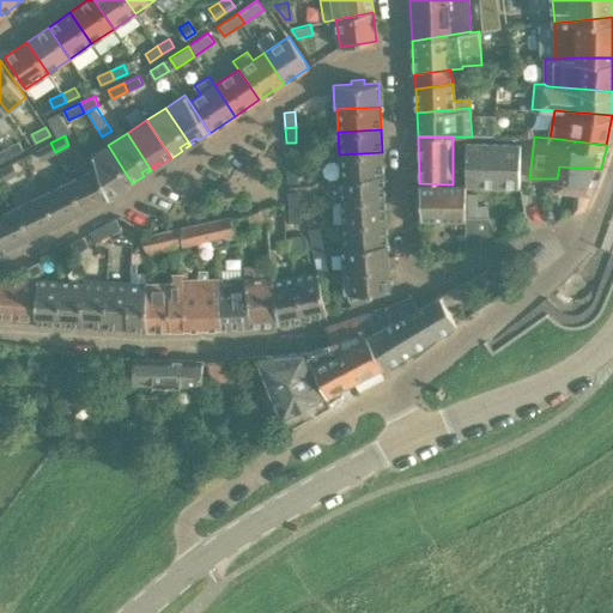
[(4,149),(8,157),(23,150),(19,140),(4,149)]
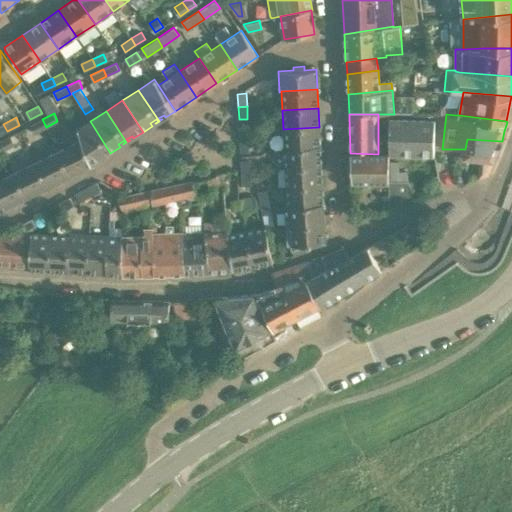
[(46,127),(42,119),(31,125),(35,133),(46,127)]
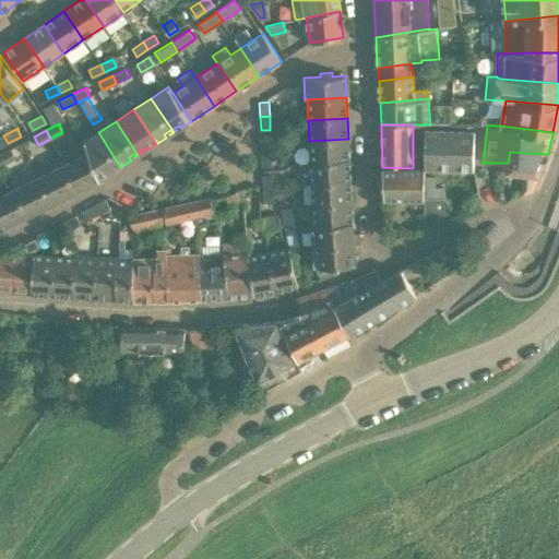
[(474,132),(452,131),(425,130),(425,161),(425,168),(425,169),(473,170),(474,132)]
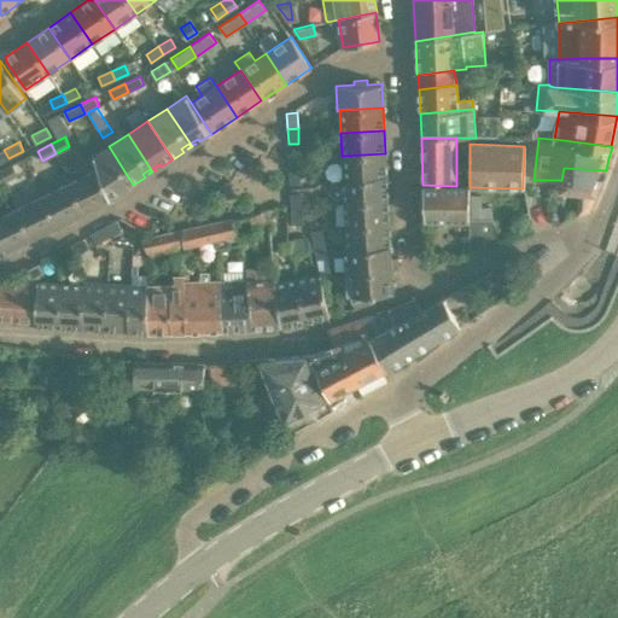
[(92,153),(98,169),(110,199),(126,190),(123,187),(130,182),(132,184),(129,186),(129,187),(133,185),(109,146),(94,156),(93,153),(92,153)]
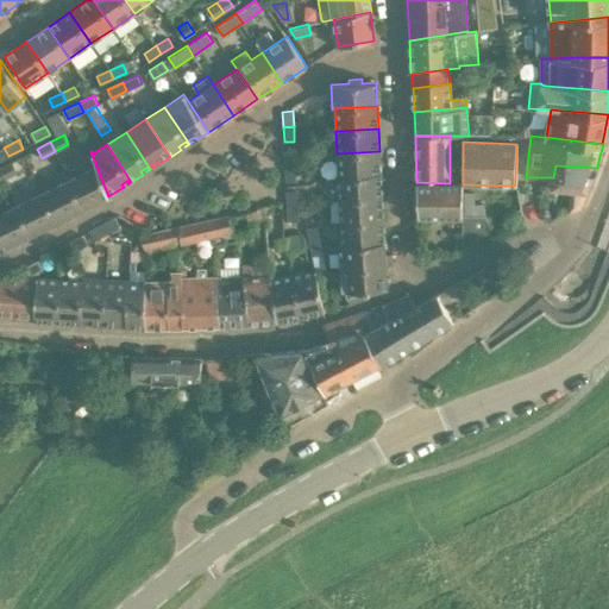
[(286,167),(296,165),(295,151),(284,151),(286,167)]
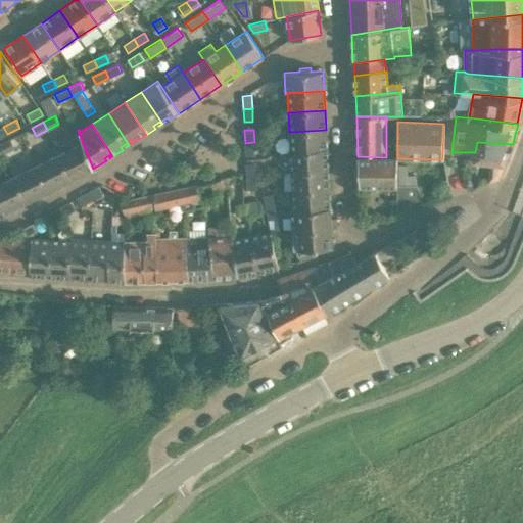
[(327,149),(326,130),(289,132),(291,151),(327,149)]
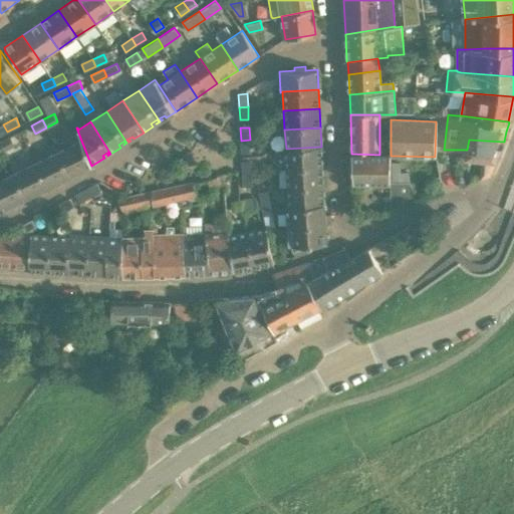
[(0,142),(0,146),(2,152),(14,145),(10,137),(0,142)]
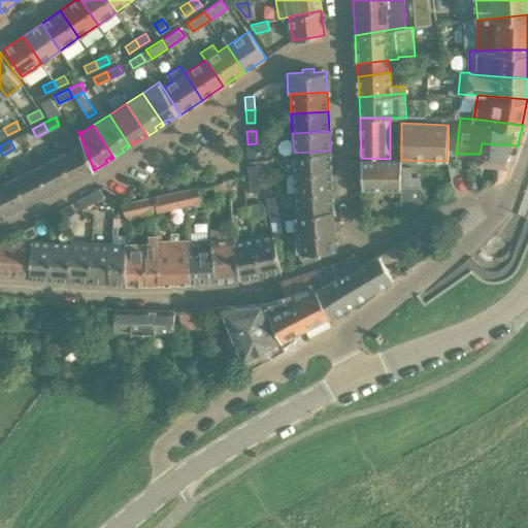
[(257,143),(248,144),(249,157),(257,157),(257,143)]
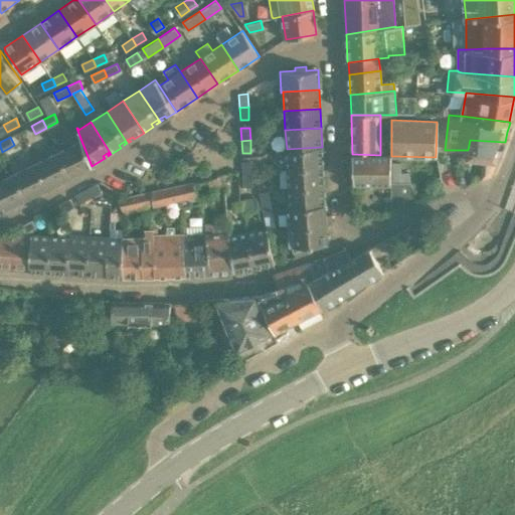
[(463,150),(463,158),(483,161),(481,180),(491,177),(497,161),(504,142),(470,140),(468,150),(463,150)]
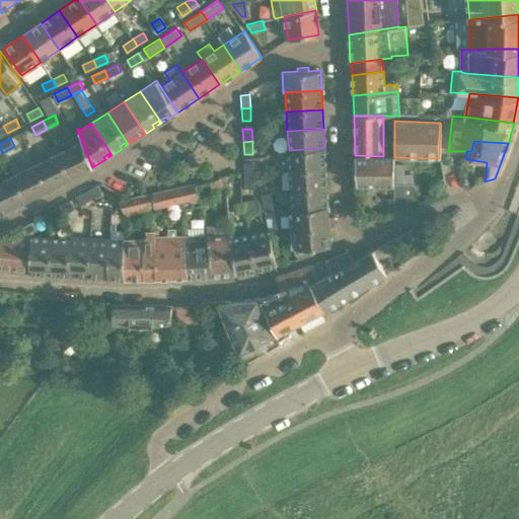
[(82,142),(59,153),(71,178),(91,168),(92,168),(92,167),(82,142)]
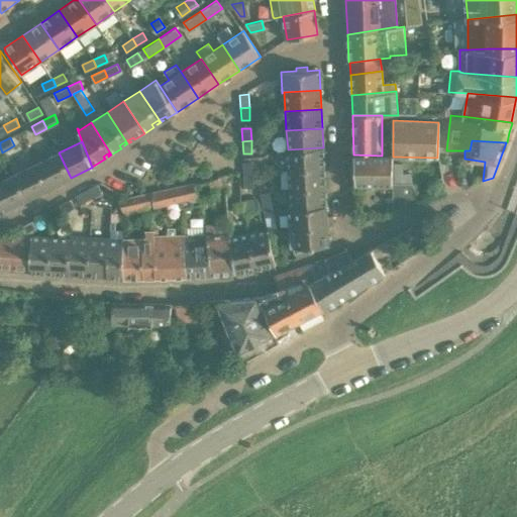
[(288,149),(289,170),(324,168),(323,147),(288,149)]
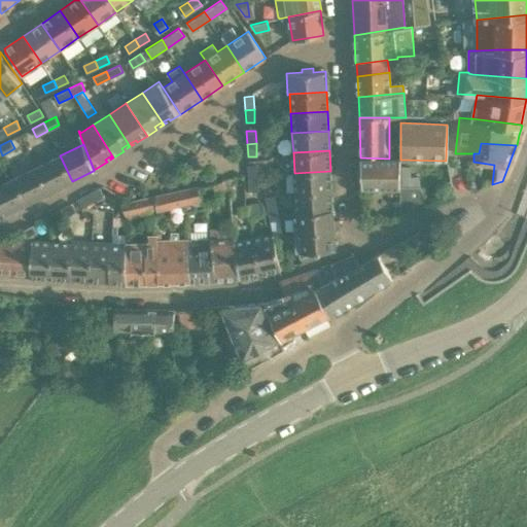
[(60,155),(37,167),(49,191),(72,181),(60,155)]
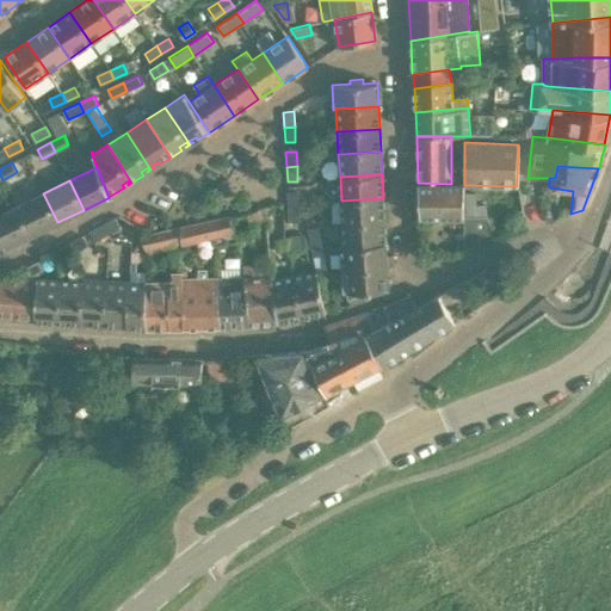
[(464,184),(451,184),(418,183),(420,216),(464,217),(463,215),(464,193),(464,185),(464,184)]
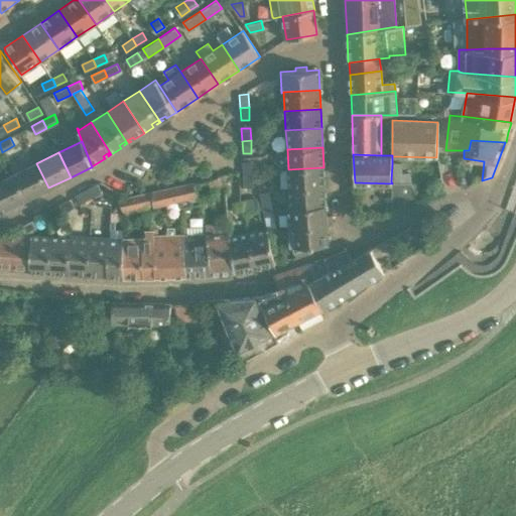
[(244,174),(252,174),(252,161),(243,161),(244,174)]
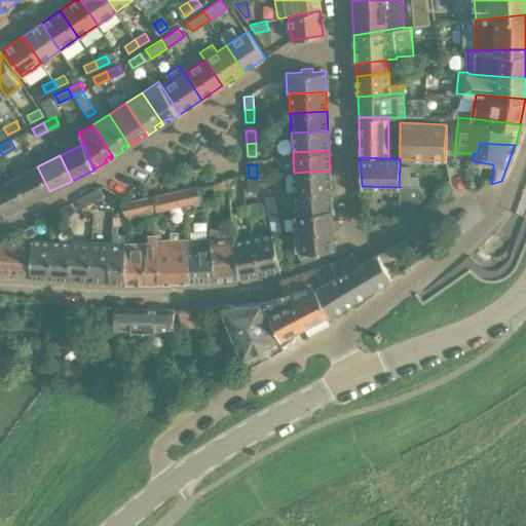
[(37,166),(13,178),(26,202),(49,191),(37,166)]
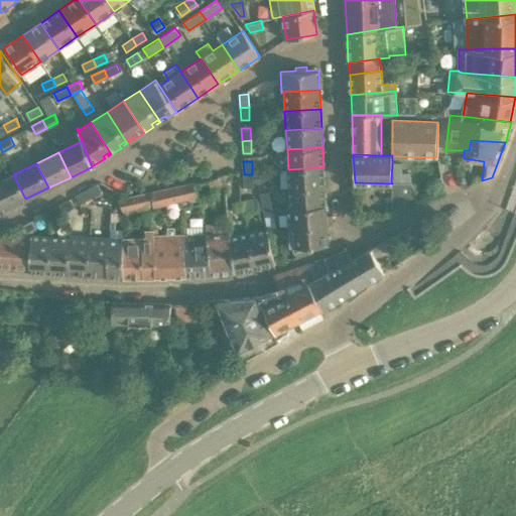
[(392,163),(391,181),(412,182),(409,174),(402,174),(402,163),(392,163)]
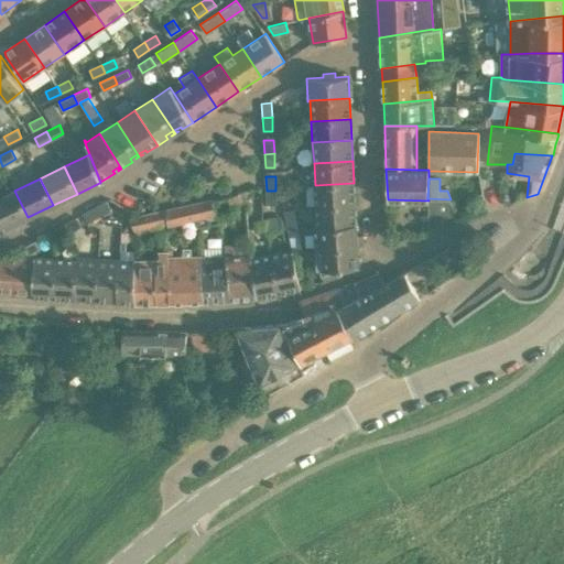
[(355,204),(354,183),(315,185),(316,206),(355,204)]
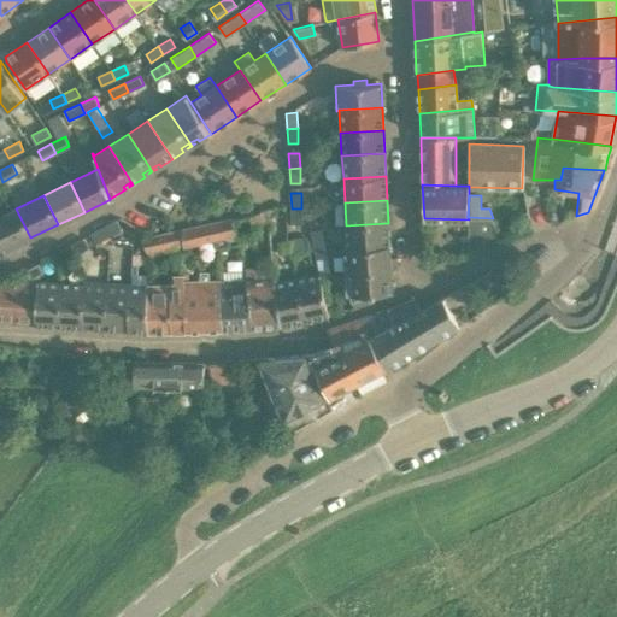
[(5,251),(30,238),(16,209),(0,216),(0,242),(4,251),(3,252),(3,253),(6,252),(5,251)]
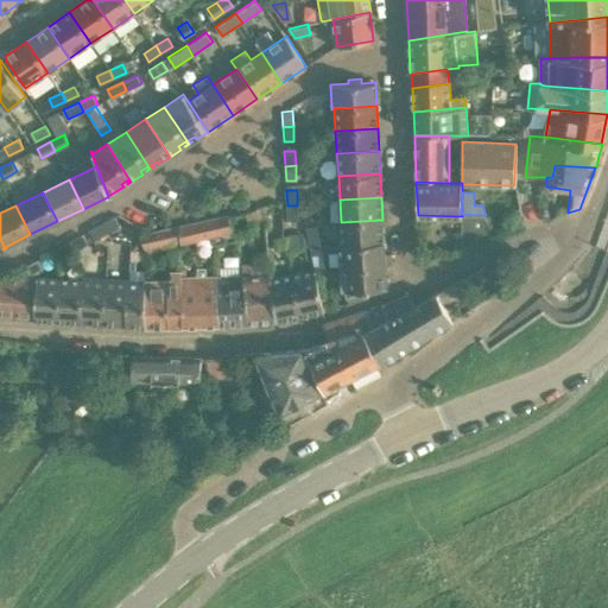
[(297,206),(287,206),(287,221),(298,220),(297,206)]
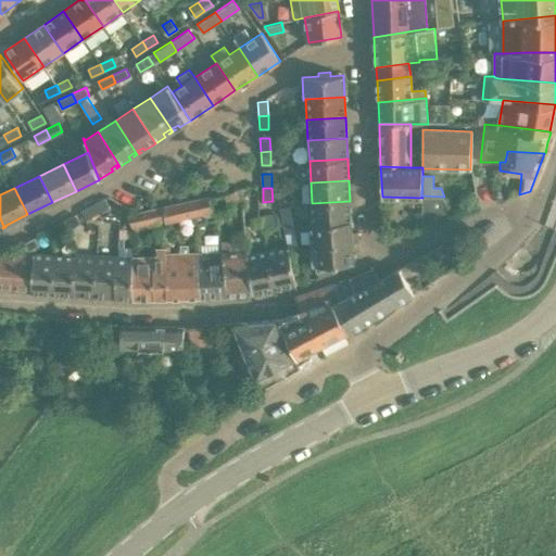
[(241,190),(235,191),(226,193),(228,205),(242,202),(241,190)]
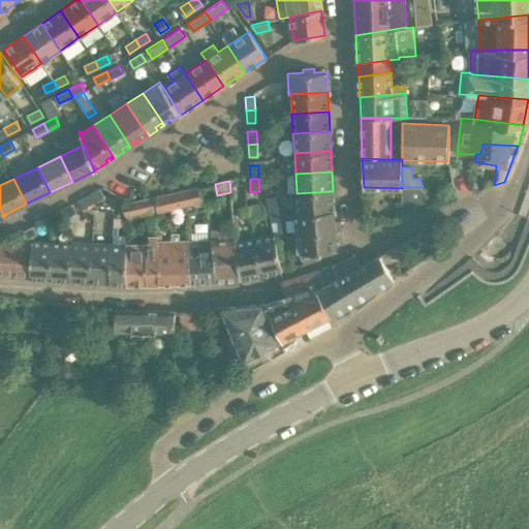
[(198,187),(190,189),(193,199),(194,208),(204,206),(198,187)]
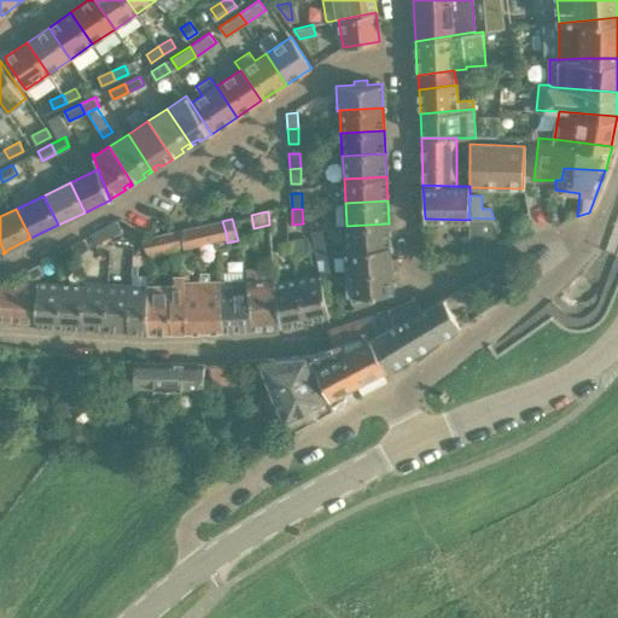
[(470,256),(500,245),(494,220),(470,219),(470,256)]
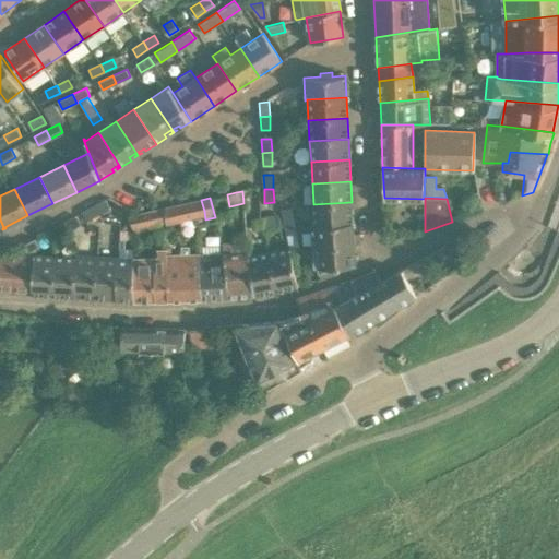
[(94,205),(98,214),(110,207),(105,199),(94,205)]
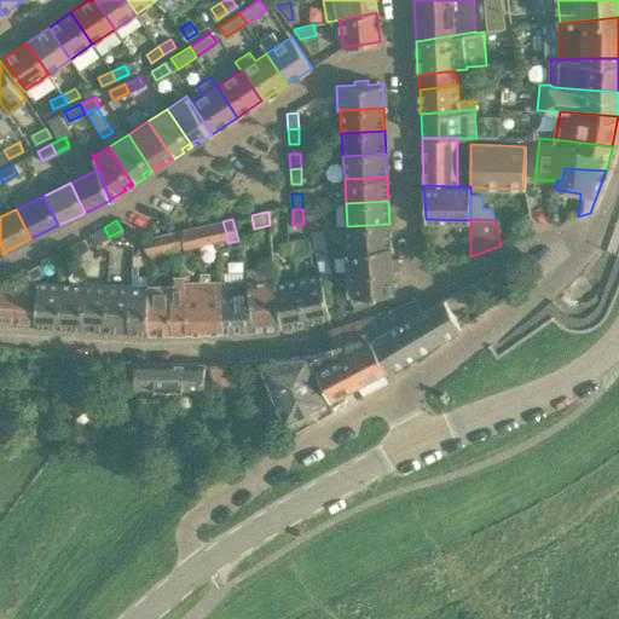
[(226,233),(223,221),(194,227),(198,246),(215,242),(218,249),(229,246),(227,243),(226,233)]
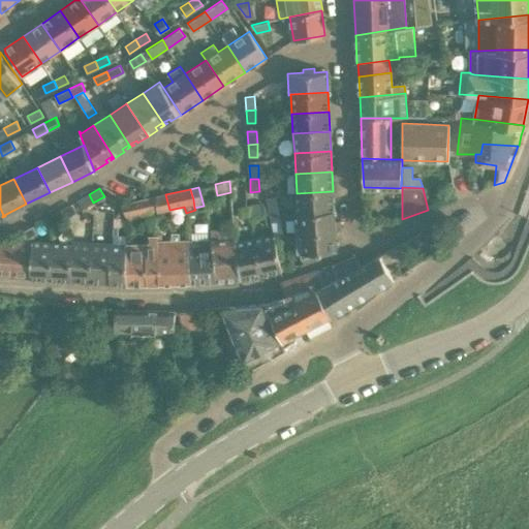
[(334,210),(333,191),(297,193),(298,212),(334,210)]
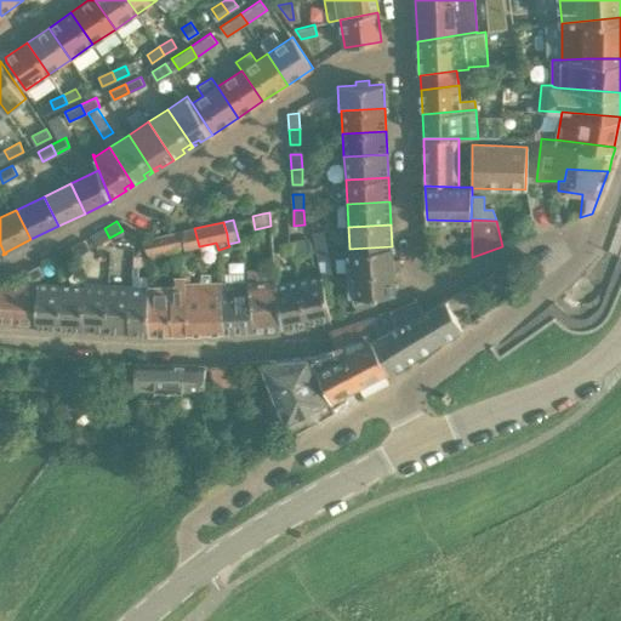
[(109,238),(104,228),(91,235),(96,245),(109,238)]
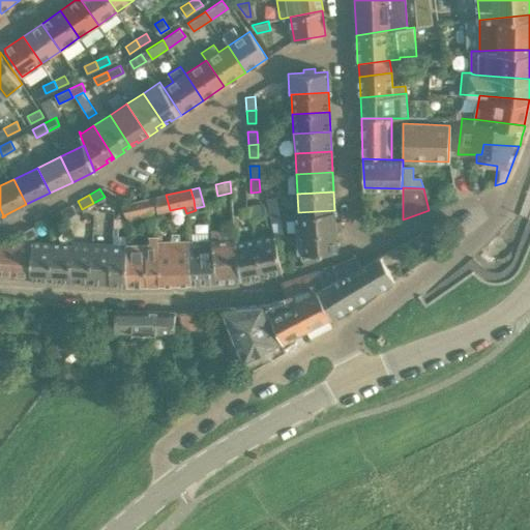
[(156,197),(123,204),(126,221),(133,219),(131,215),(156,209),(156,197)]
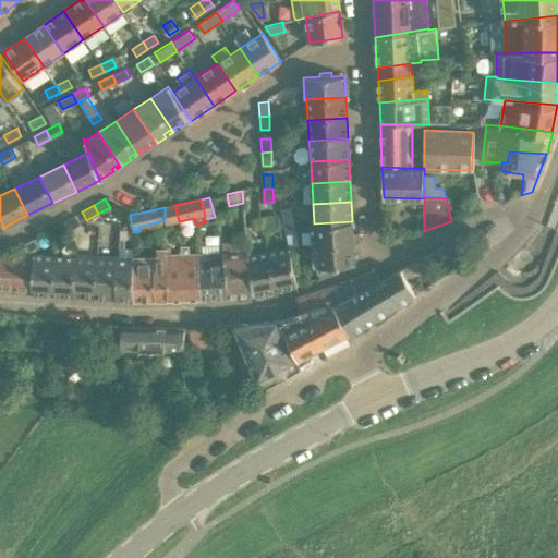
[(291,207),(281,208),(284,221),(293,219),(291,207)]
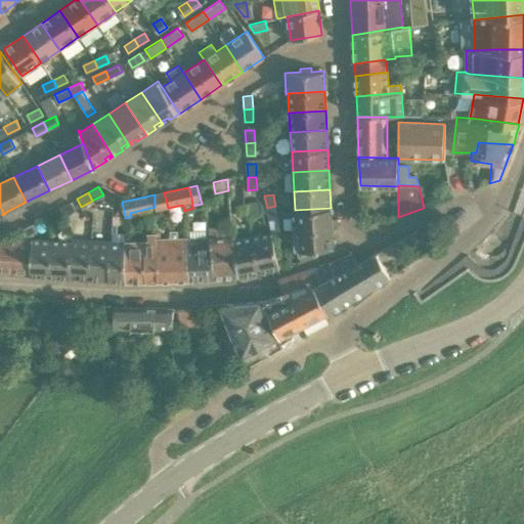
[(249,204),(250,212),(262,210),(260,201),(249,204)]
